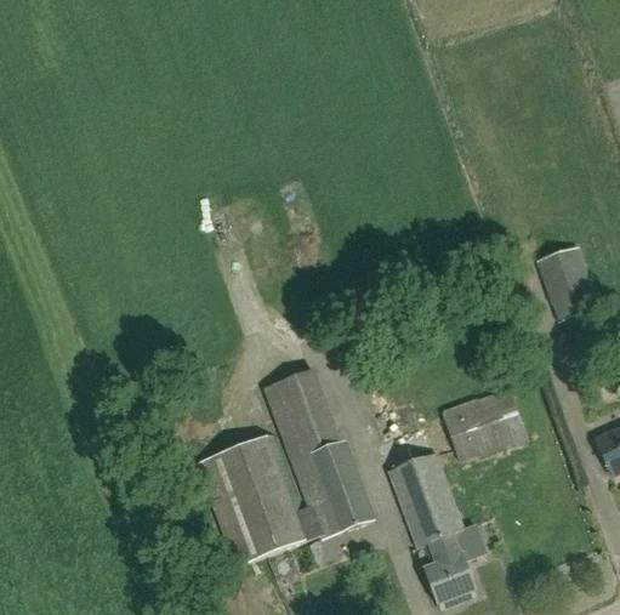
[(557,317),(595,305),(575,245),(538,258),(557,317)]
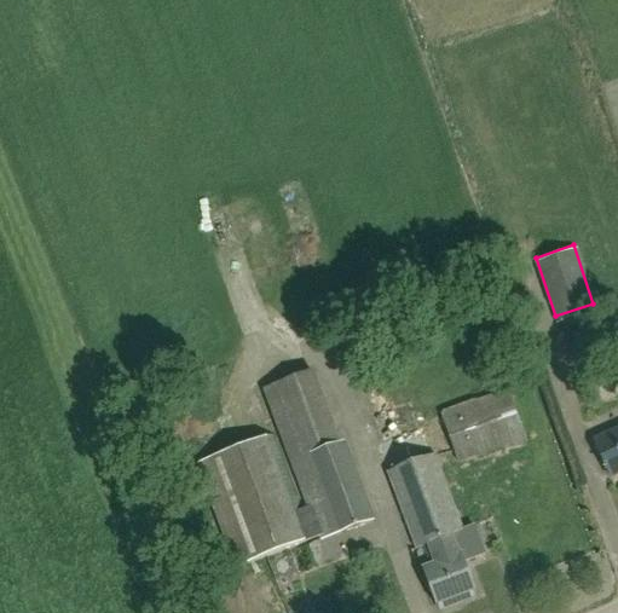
[(456,455),(524,431),(507,385),(440,409),(456,455)]
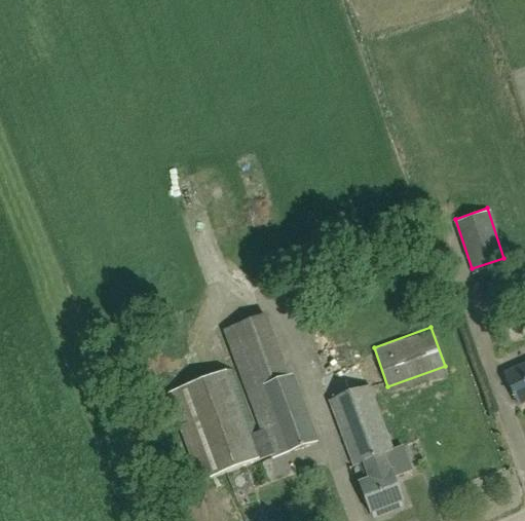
[(524,360),(502,370),(516,400),(517,399),(515,396),(524,392),(524,360)]
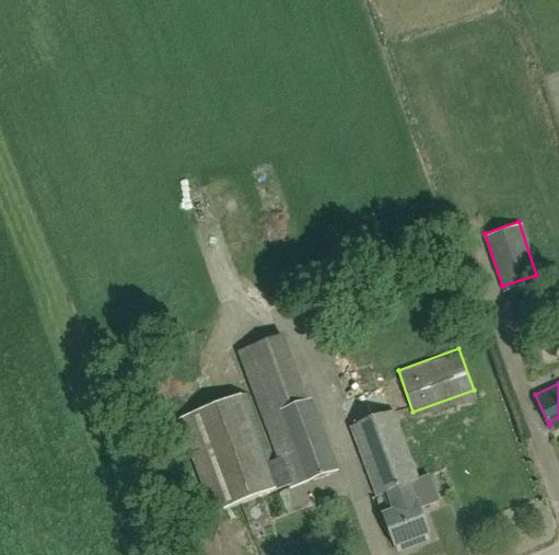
[(240,392),(178,415),(213,508),(288,480),(289,483),(279,487),(286,505),(307,496),(301,478),(333,466),(305,393),(261,411),(278,453),(265,459),(240,392)]
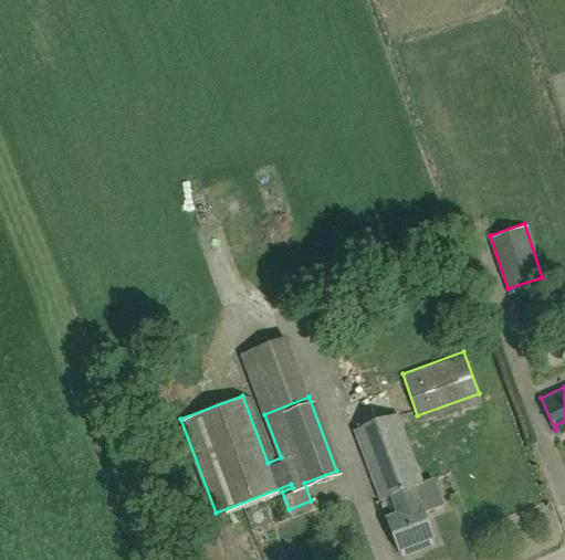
[(397,511),(385,516),(398,551),(404,549),(405,555),(421,548),(419,543),(433,538),(422,507),(441,500),(432,475),(422,478),(400,421),(396,411),(353,426),(365,460),(379,496),(390,492),(397,511)]
